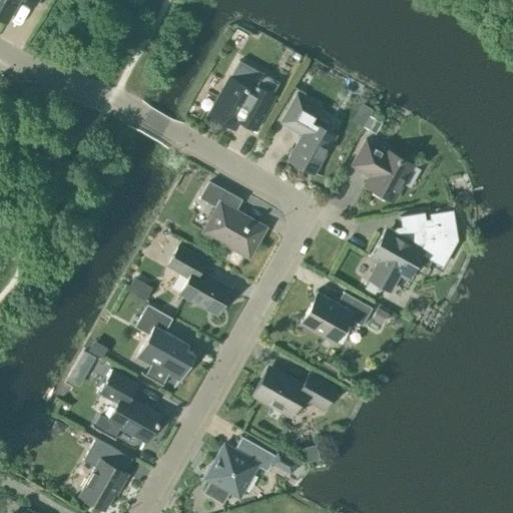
[(0,0),(0,15),(7,19),(17,0),(34,0),(36,1),(36,0),(0,0)]
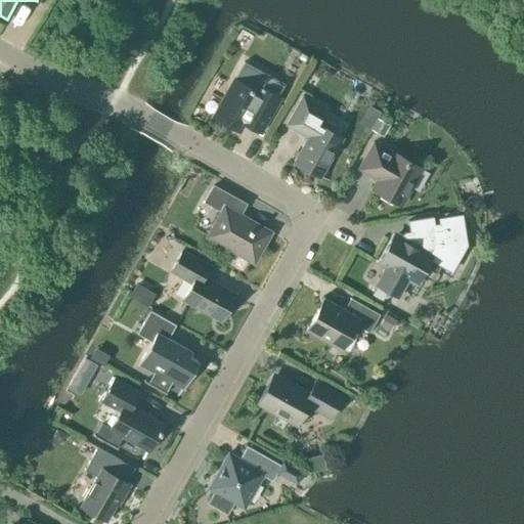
[(213,116),(238,131),(248,115),(263,123),(277,97),(262,89),(260,92),(248,86),(247,82),(241,79),(237,80),(234,78),(213,116)]
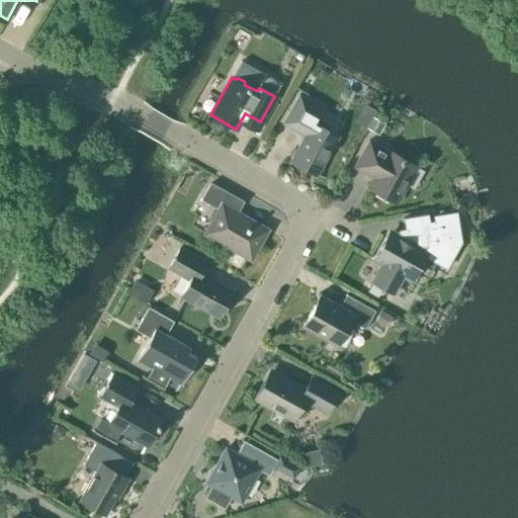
[(317,174),(338,137),(313,121),(321,107),(298,94),(282,123),(304,136),(290,160),(317,174)]
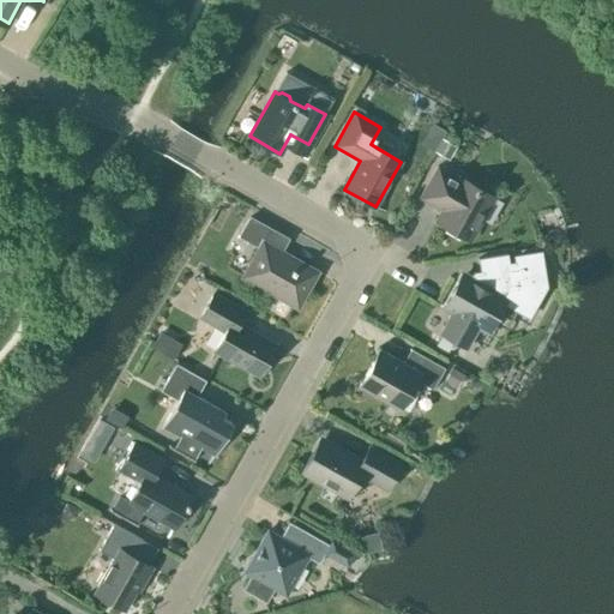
[(444,157),(457,139),(438,126),(425,144),(444,157)]
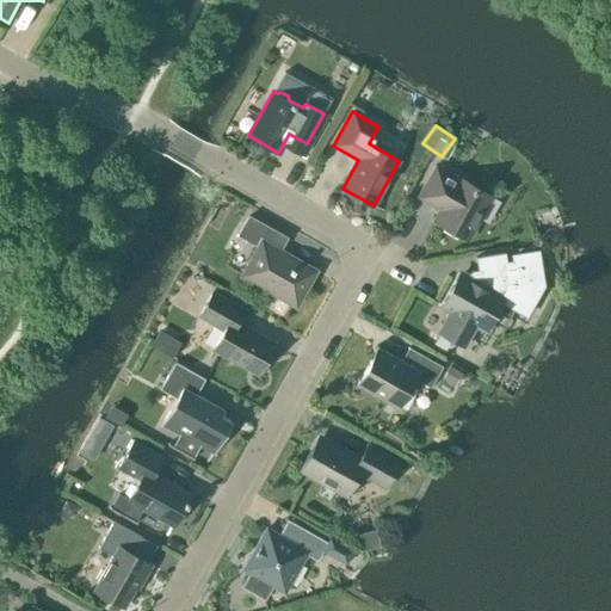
[(434,221),(466,238),(491,196),(460,178),(458,179),(434,166),(417,197),(440,210),(434,221)]
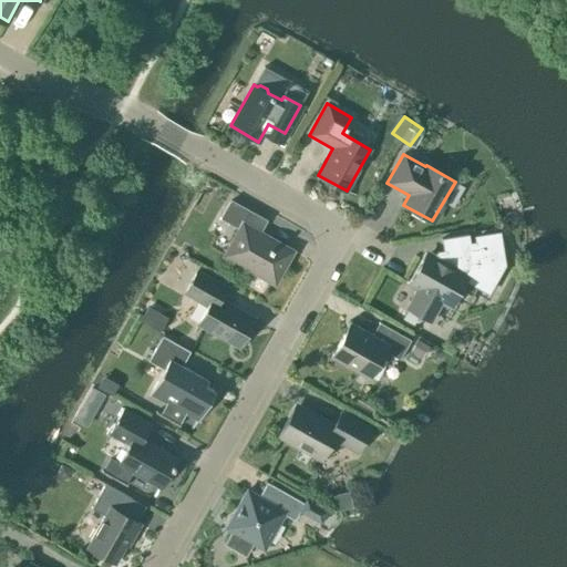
[(259,233),(266,220),(230,200),(220,218),(239,228),(224,256),(274,284),(292,251),(259,233)]
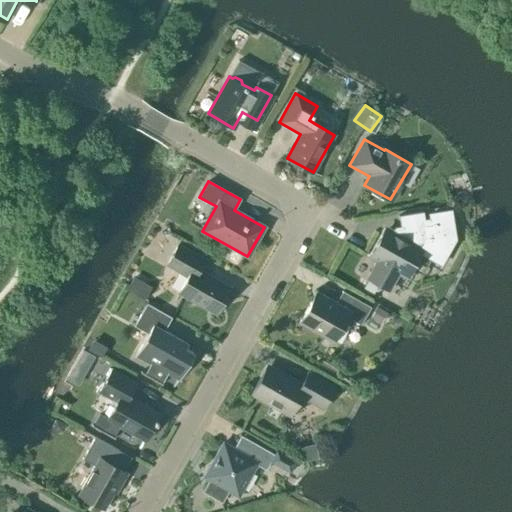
[(427,237),(423,212),(398,216),(401,234),(396,234),(388,230),(384,231),(370,256),(378,261),(368,278),(388,289),(398,272),(406,277),(422,249),(421,248),(427,237)]
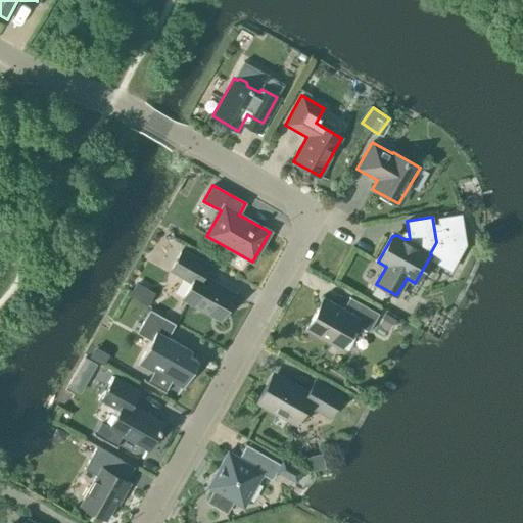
[(221,320),(234,294),(202,276),(208,265),(182,249),(171,270),(192,282),(183,298),(221,320)]
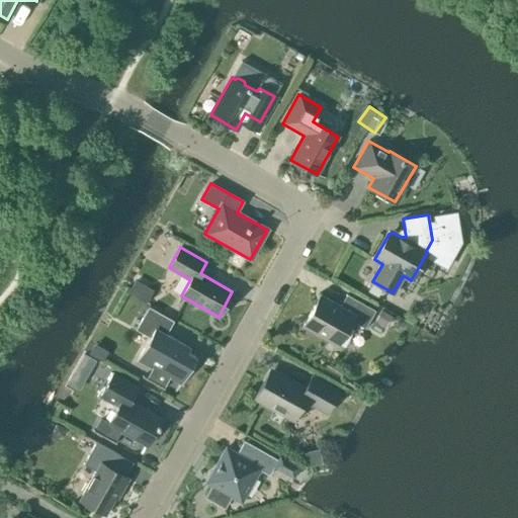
[(340,306),(321,294),(303,327),(336,346),(350,321),(364,329),(374,311),(346,294),(340,306)]
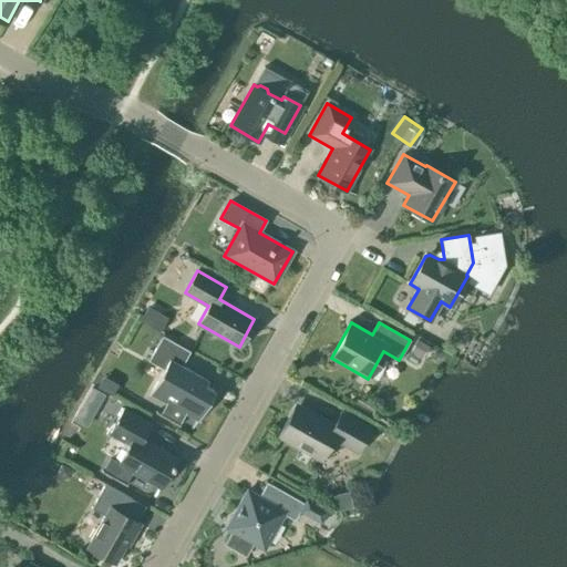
[(163,370),(150,393),(152,393),(166,401),(158,414),(178,425),(186,412),(197,419),(193,428),(194,428),(216,388),(207,383),(209,378),(183,363),(189,351),(162,334),(147,361),(163,370)]
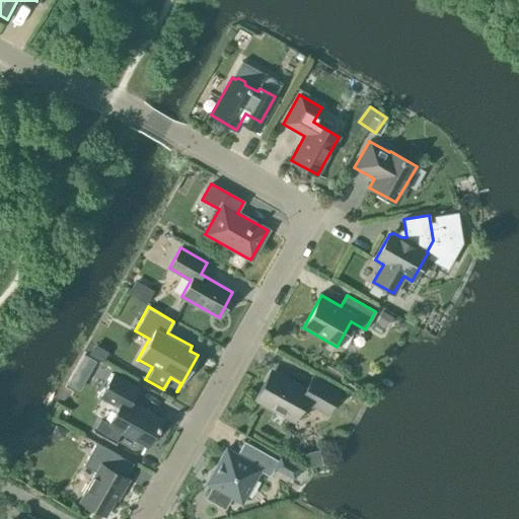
[(96,362),(86,356),(72,380),(81,386),(96,362)]
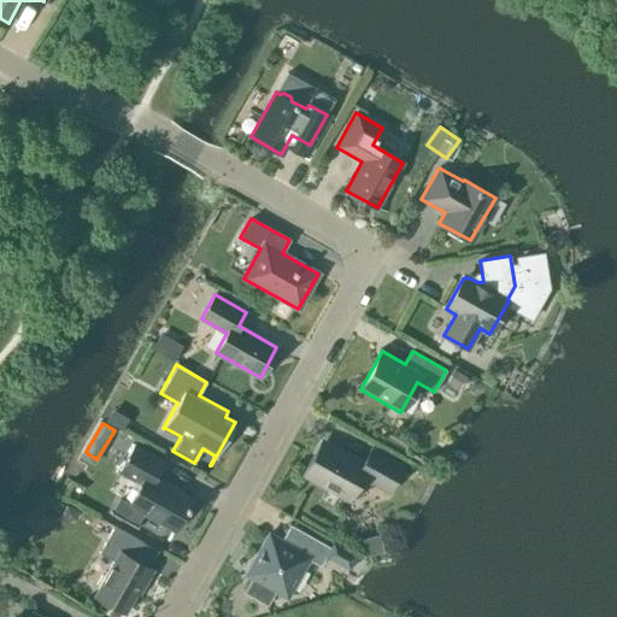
[(342,500),(362,495),(358,483),(362,476),(388,492),(403,466),(371,448),(363,464),(324,442),(306,475),(340,494),(342,500)]
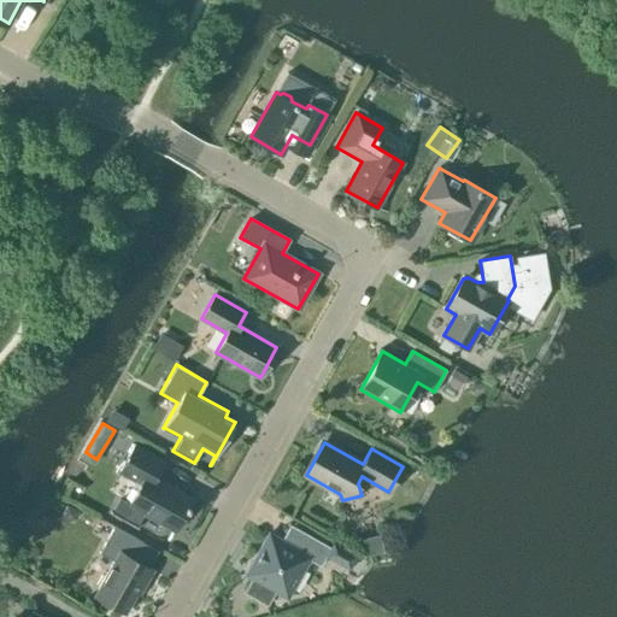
[(192,499),(165,483),(154,477),(164,460),(134,445),(118,471),(134,481),(137,488),(129,503),(119,498),(112,512),(111,511),(110,512),(137,528),(137,527),(137,526),(144,513),(174,530),(186,510),(187,510),(189,507),(188,506),(192,499)]
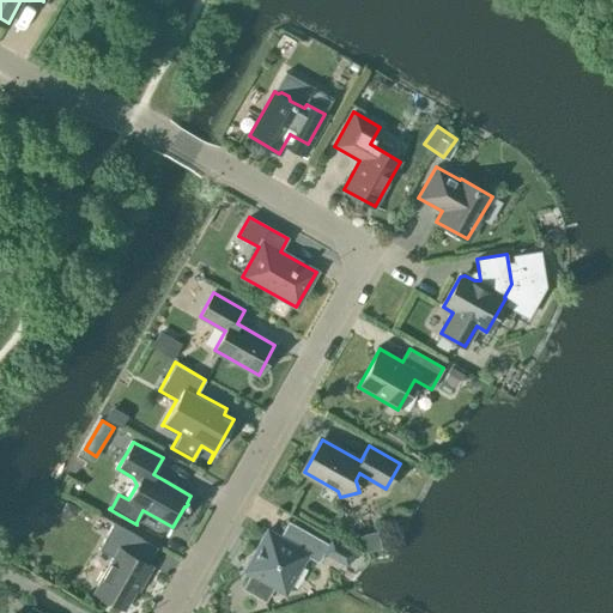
[(266,530),(244,569),(249,572),(241,588),(266,602),(274,586),(286,593),(307,556),(317,562),(323,553),(346,565),(354,552),(331,539),(327,544),(289,521),(279,538),(266,530)]
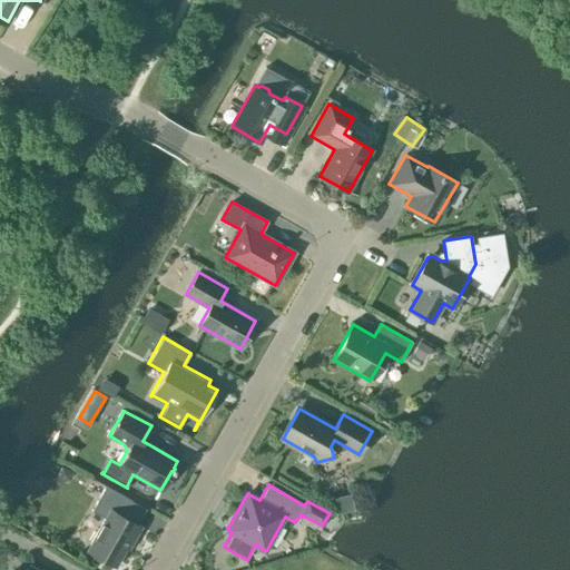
[(87,550),(115,566),(129,540),(133,542),(140,527),(124,517),(133,501),(105,485),(91,511),(105,519),(87,550)]
